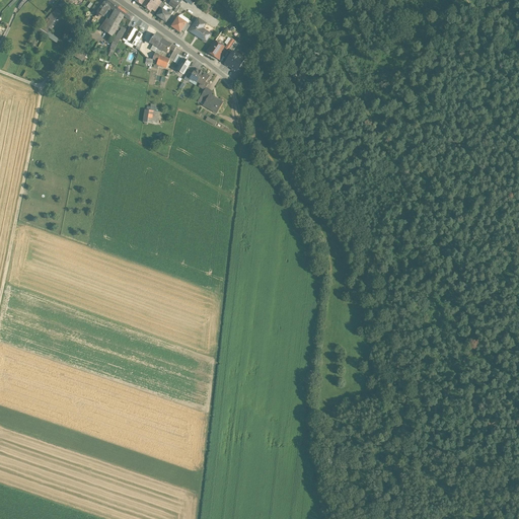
[(28,0),(22,0),(23,1),(18,8),(20,9),(27,1),(28,0)]
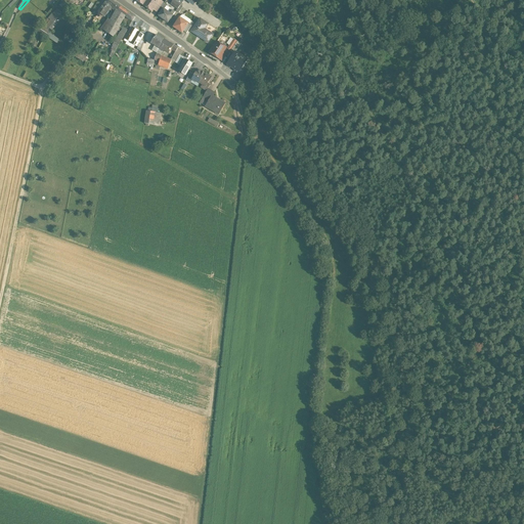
[(115,11),(116,9),(118,10),(118,11),(120,6),(111,0),(106,0),(98,11),(102,14),(105,16),(112,8),(115,11)]
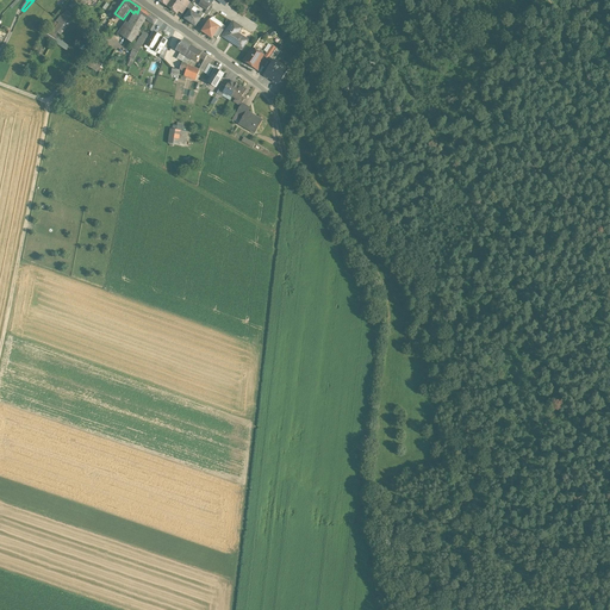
[(181,0),(170,0),(167,6),(176,13),(180,10),(180,7),(181,7),(185,2),(184,1),(181,0)]
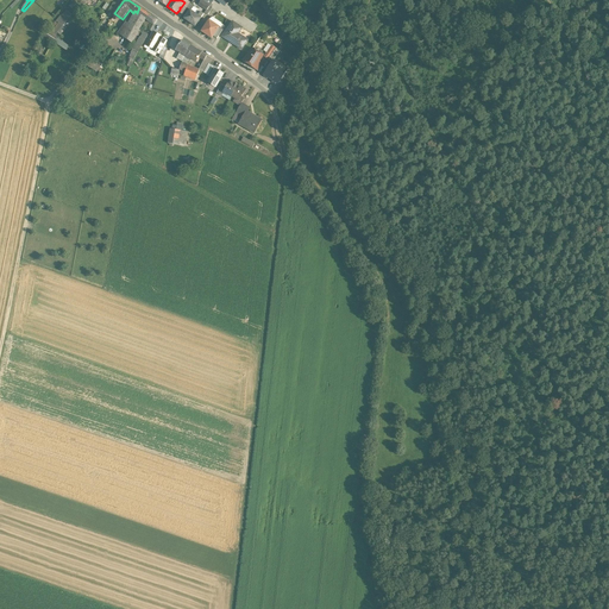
[(184,2),(181,7),(186,11),(187,8),(190,4),(186,0),(184,0),(183,1),(184,2)]
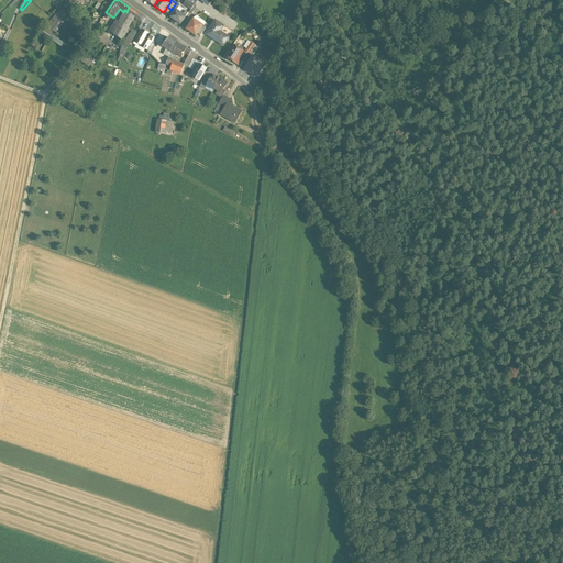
[(176,3),(173,8),(176,9),(178,11),(184,4),(186,0),(185,0),(177,0),(177,1),(176,3)]
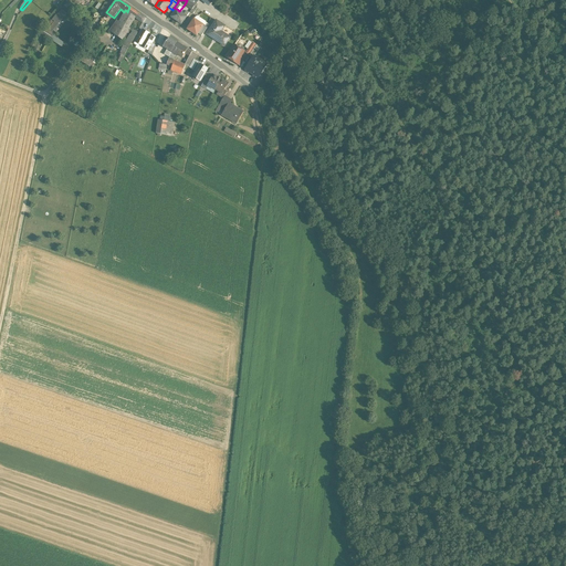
[(146,18),(129,7),(127,12),(135,18),(143,23),(146,18)]
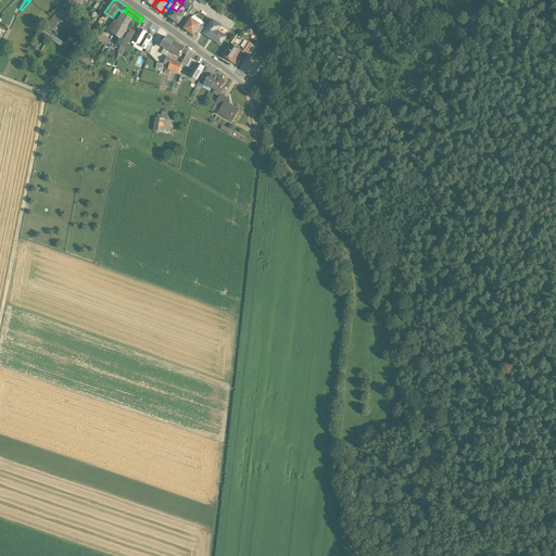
[(180,14),(176,11),(174,9),(168,16),(178,24),(185,14),(181,13),(180,14)]
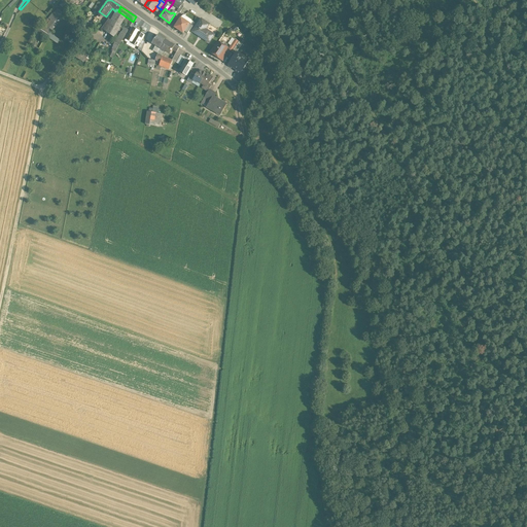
[(58,10),(54,15),(51,13),(42,26),(47,30),(61,12),(58,10)]
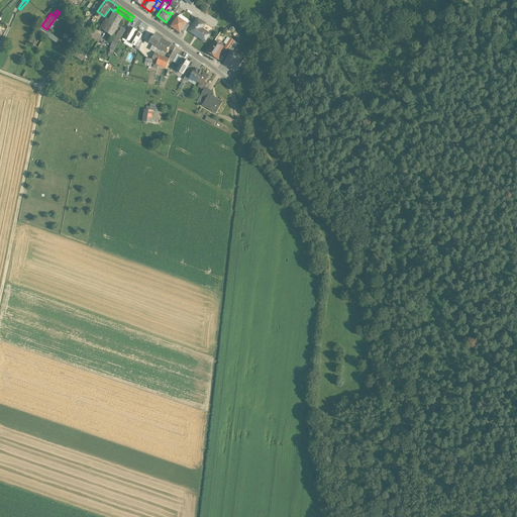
[(118,25),(120,22),(123,16),(116,11),(116,10),(114,10),(113,11),(108,20),(107,18),(99,28),(103,30),(108,34),(112,36),(116,30),(117,30),(119,26),(118,25)]
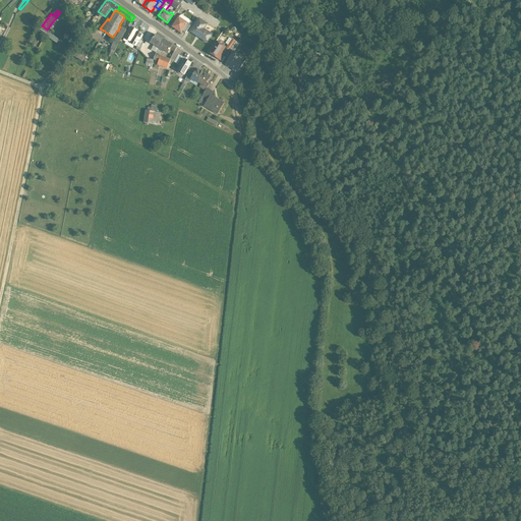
[(63,14),(60,12),(47,30),(42,25),(40,27),(41,29),(48,34),(63,14)]
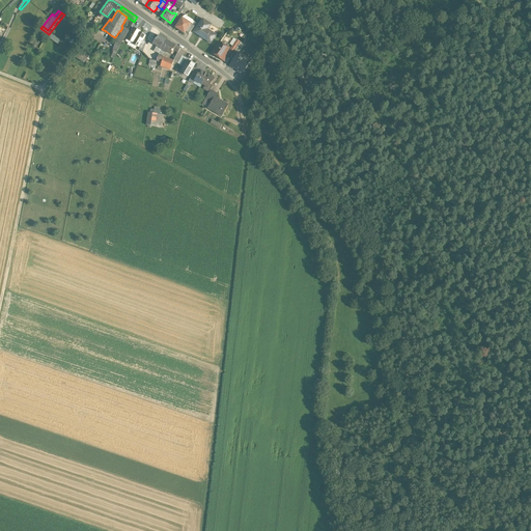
[(186,31),(191,24),(183,19),(176,28),(185,33),(186,31)]
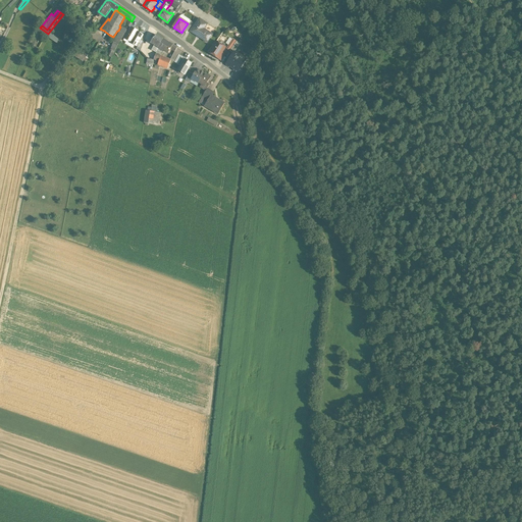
[(207,23),(199,18),(191,31),(206,42),(212,34),(204,29),(207,23)]
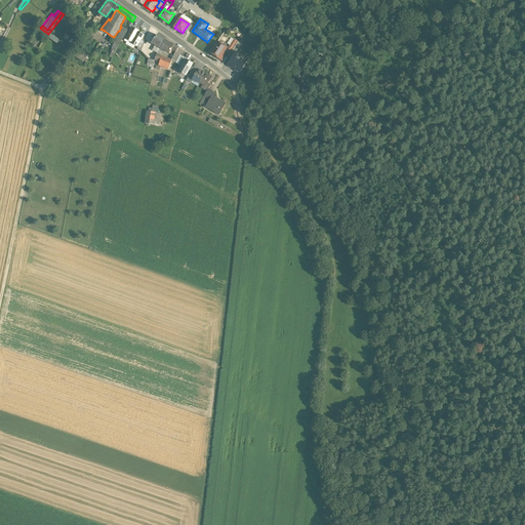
[(192,26),(189,24),(184,31),(187,34),(192,26)]
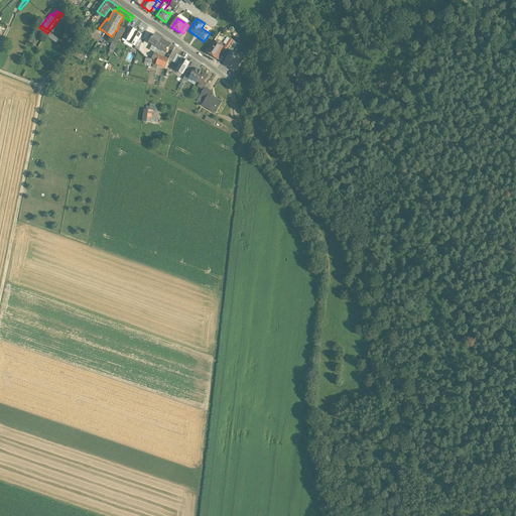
[(213,29),(205,23),(202,28),(210,33),(213,29)]
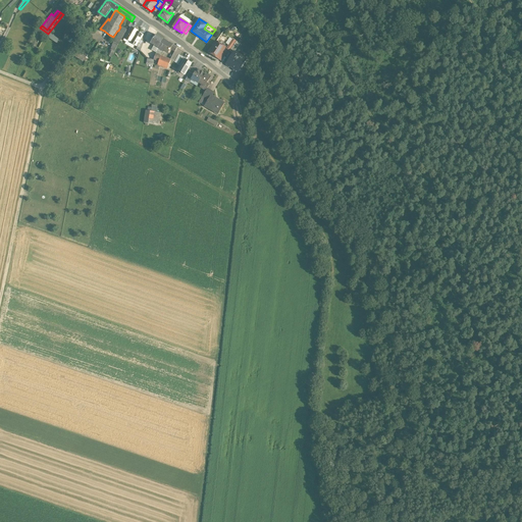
[(121,39),(125,32),(126,31),(125,29),(122,27),(120,32),(119,32),(109,50),(114,52),(121,39)]
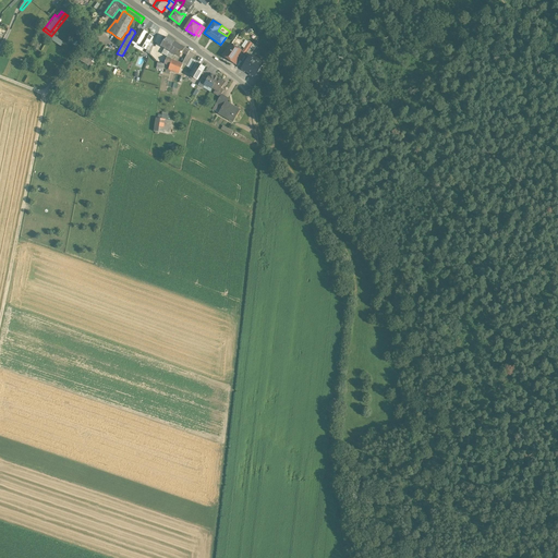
[(137,35),(134,41),(135,43),(140,45),(140,46),(146,34),(147,33),(141,29),(137,35)]
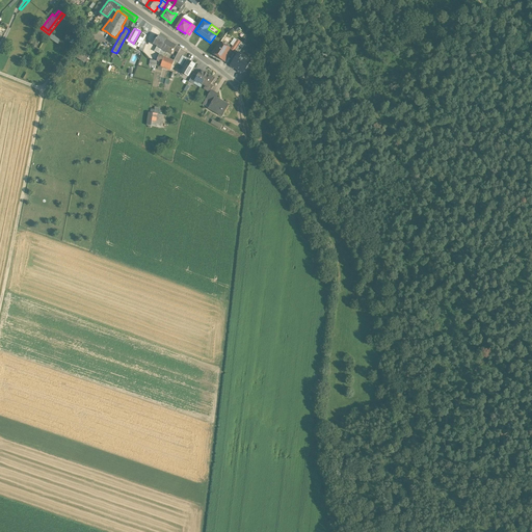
[(49,34),(42,29),(41,31),(40,34),(47,37),(57,45),(60,42),(49,34)]
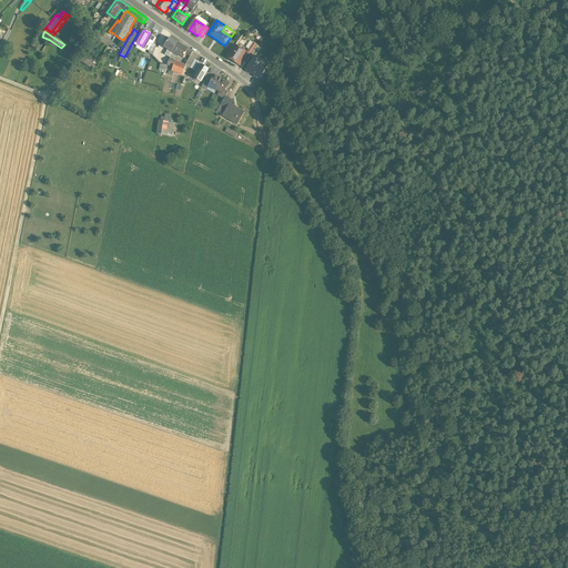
[(43,33),(39,32),(34,42),(39,44),(42,37),(43,33)]
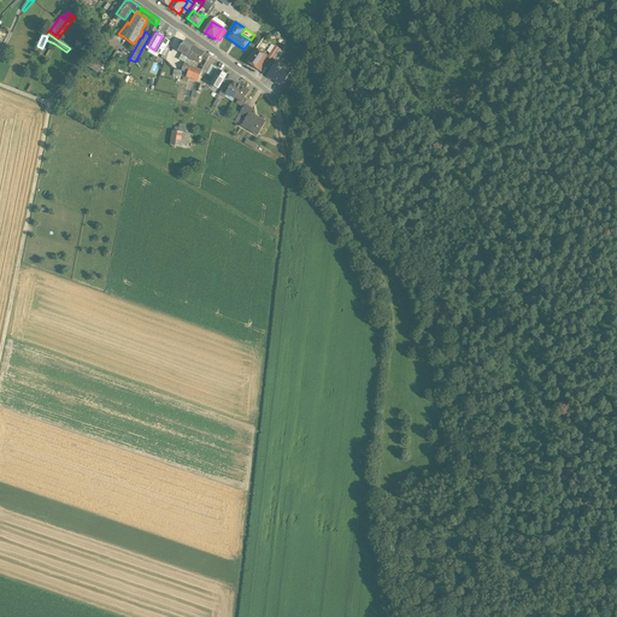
[(162,37),(154,51),(159,53),(162,54),(165,48),(169,41),(162,37)]
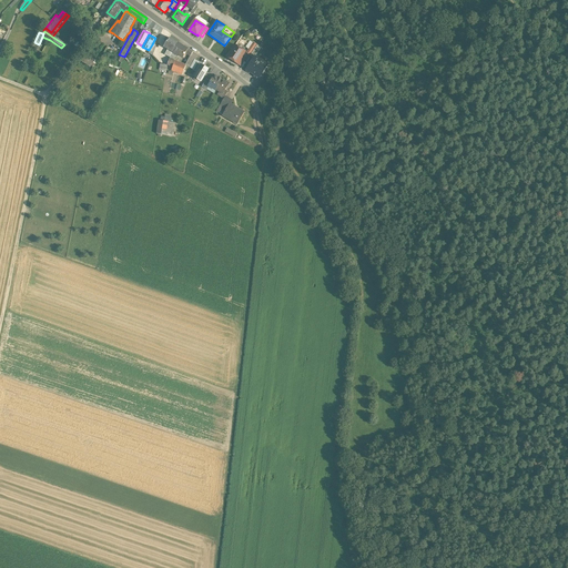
[(172,51),(178,42),(170,38),(164,47),(168,49),(164,54),(170,58),(172,51)]
